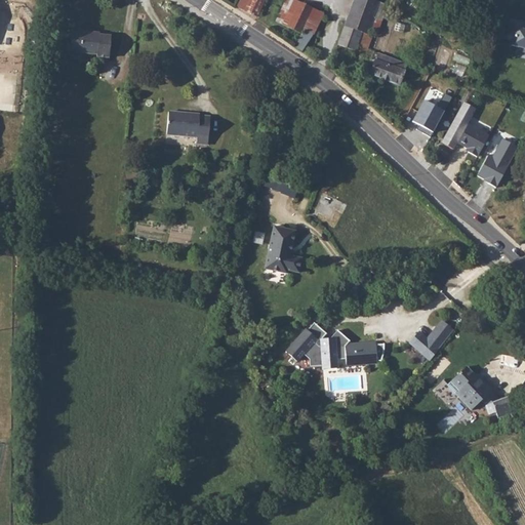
[(265,0),(238,0),(236,6),(256,16),(265,0)]
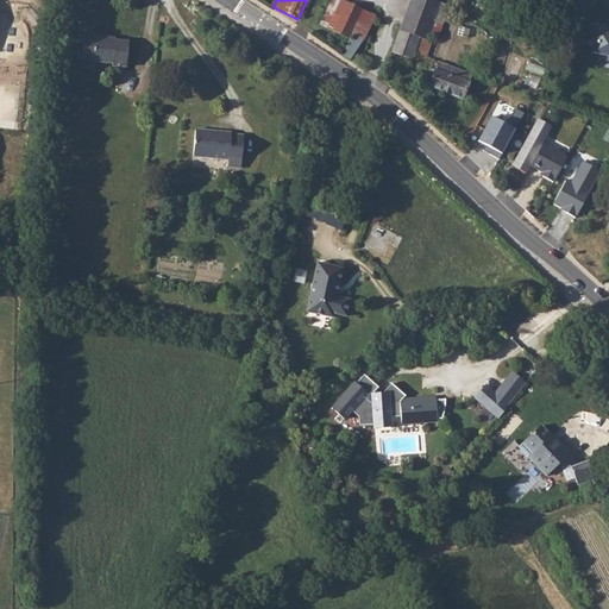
[(353,26),(365,33),(375,16),(340,0),(332,0),(320,25),(346,38),(350,32),(353,26)]
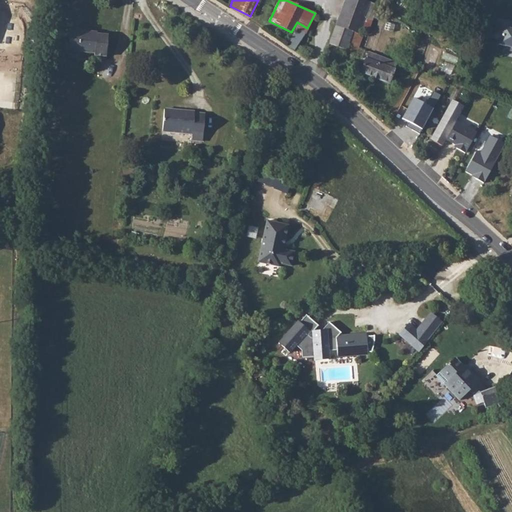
[(359,34),(359,32),(360,29),(368,31),(378,4),(365,0),(345,0),(336,26),(359,34)]
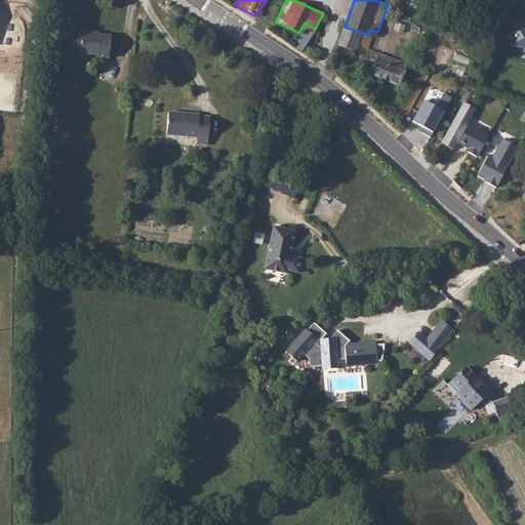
[(519,24),(506,19),(501,31),(509,34),(506,44),(524,49),(524,30),(518,28),(519,24)]
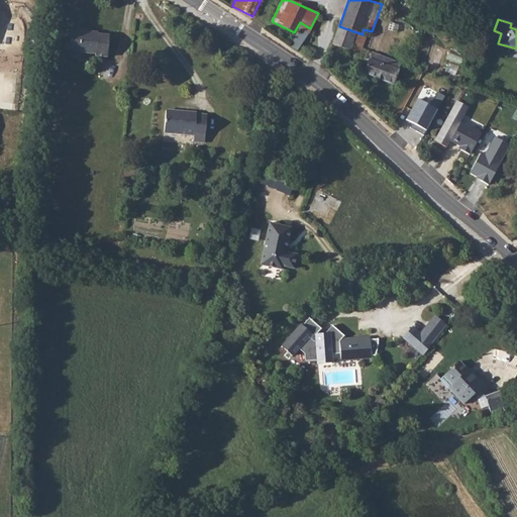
[(290,45),(298,50),(310,28),(300,22),(297,27),(300,28),(290,45)]
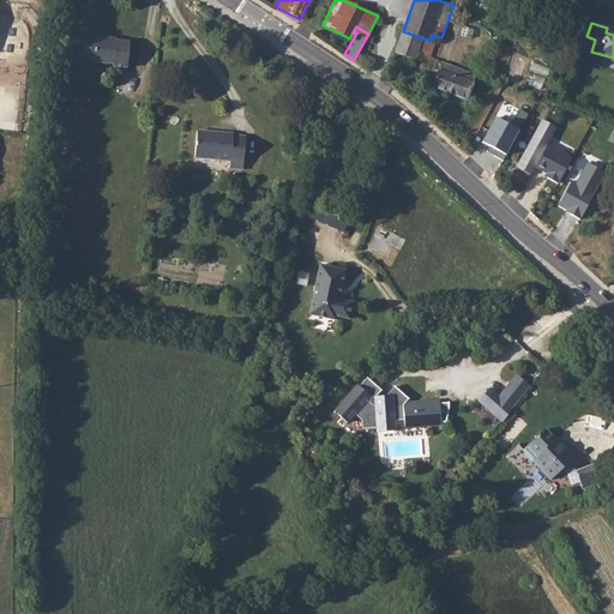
[(403,31),(395,53),(422,62),(421,66),(429,70),(434,59),(429,58),(435,41),(431,38),(431,41),(403,31)]
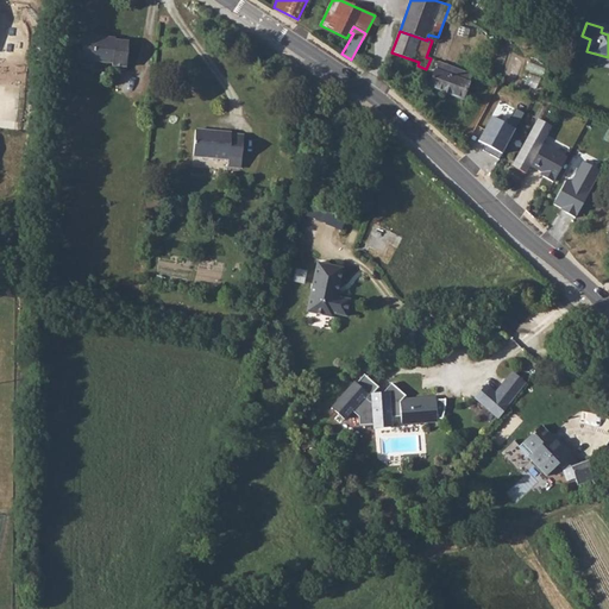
[(115,43),(115,38),(85,36),(82,61),(112,63),(112,66),(126,68),(129,44),(115,43)]
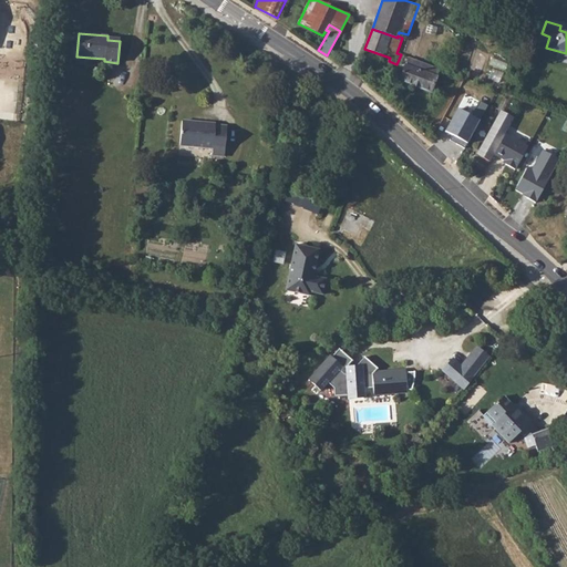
[(431,92),(440,69),(409,58),(400,81),(431,92)]
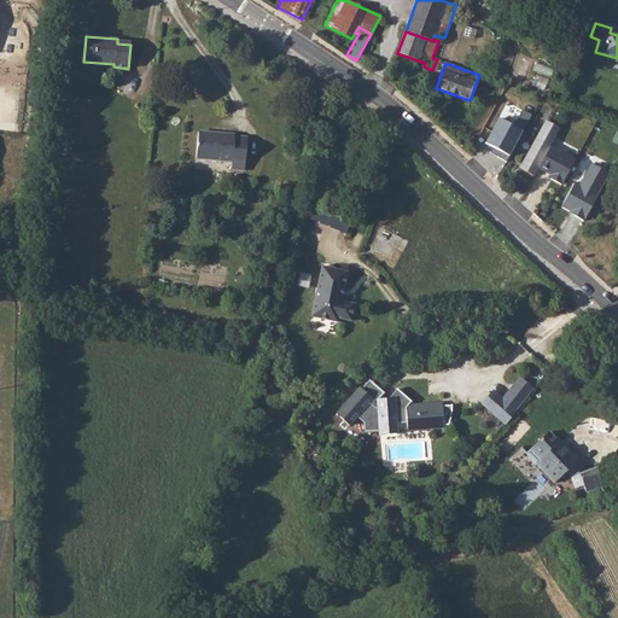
[(500,116),(485,140),(511,156),(525,130),(500,116)]
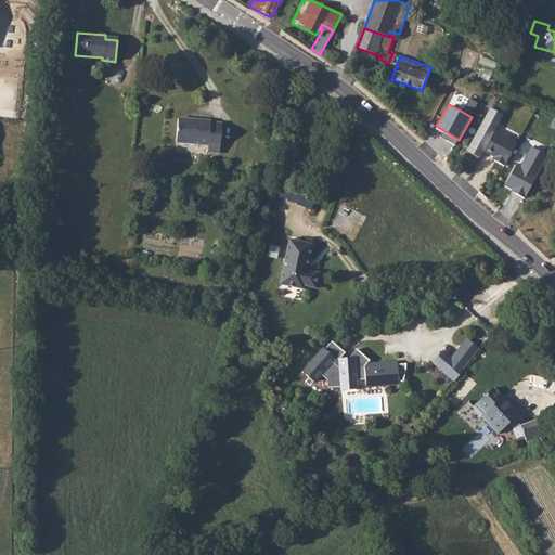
[(518,144),(495,131),(505,115),(491,107),(466,150),(481,158),(483,154),(505,166),(518,144)]
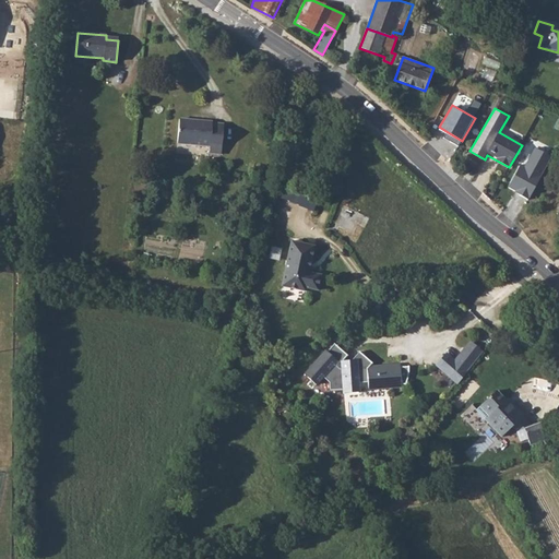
[(222,155),(224,125),(212,123),(212,122),(179,119),(177,144),(210,146),(209,154),(222,155)]
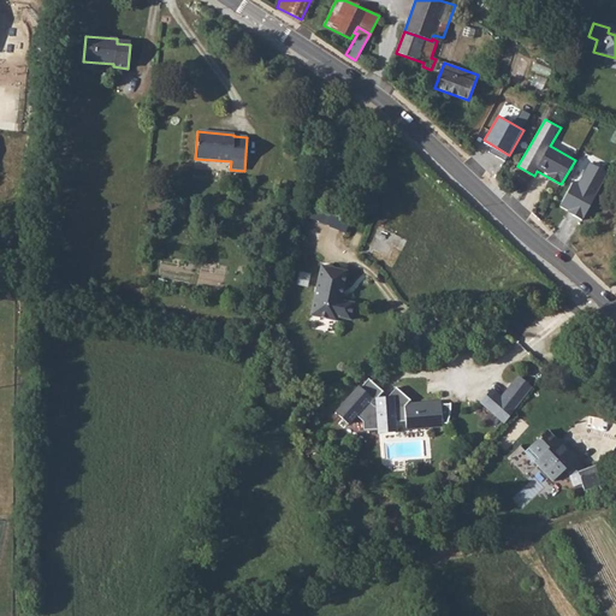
[(578,183),(573,181),(558,207),(584,220),(609,173),(590,163),(578,183)]
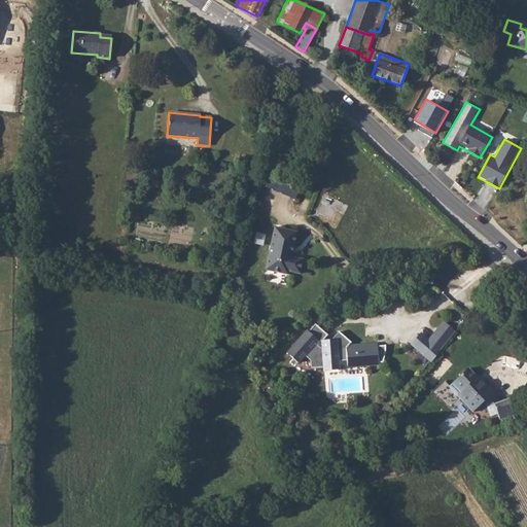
[(296,197),(300,186),(270,175),(267,185),(296,197)]
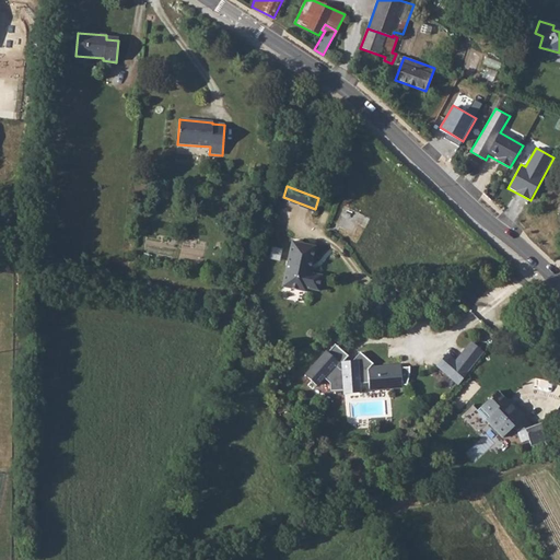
[(310,273),(315,246),(292,242),(282,287),(305,292),(306,289),(318,291),(322,276),(310,273)]
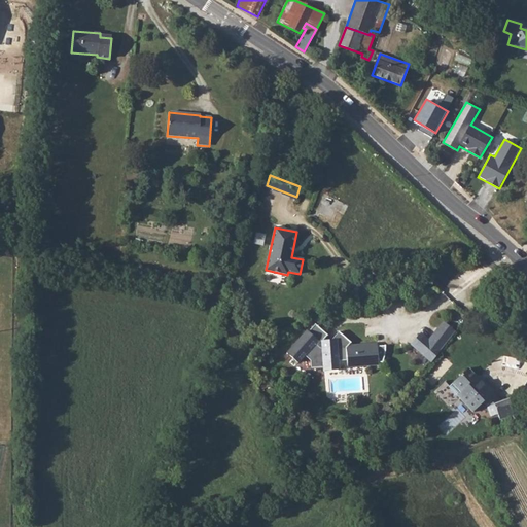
[(443,322),(428,339),(441,350),(455,331),(443,322)]
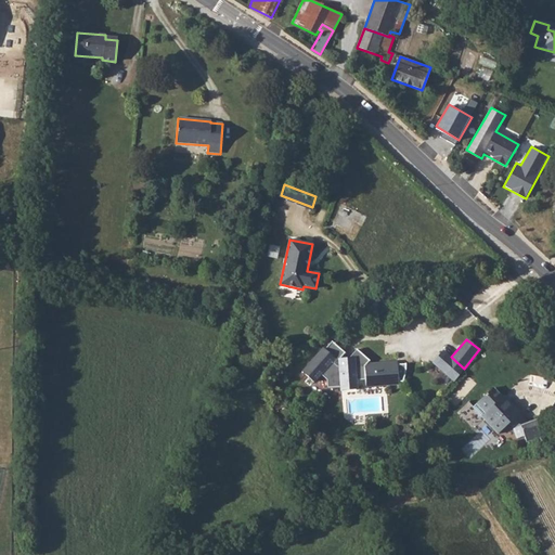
[(399,364),(398,361),(369,363),(371,361),(358,349),(350,358),(340,358),(346,353),(333,341),(326,349),(324,347),(302,372),(314,383),(322,374),(328,379),(328,388),(340,386),(340,390),(358,389),(357,379),(366,379),(366,387),(400,385),(400,382),(404,382),(407,373),(408,363),(399,364)]
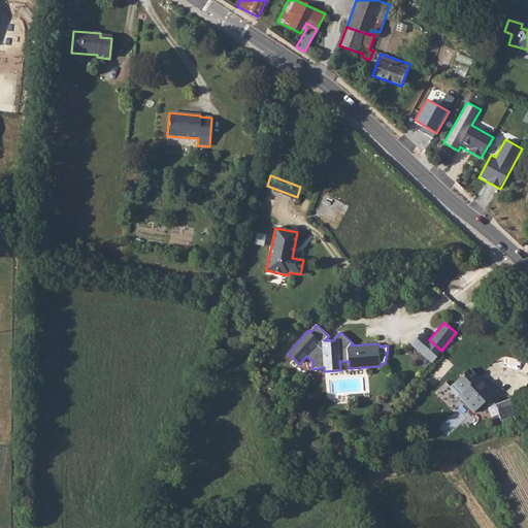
[(429,339),(422,333),(410,344),(431,363),(441,351),(429,339)]
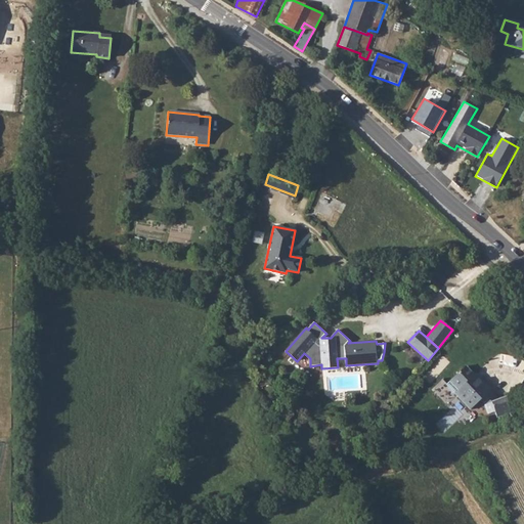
[(508,395),(490,402),(485,396),(490,391),(476,375),(474,377),(466,367),(446,384),(469,410),(479,401),(483,406),(487,416),(494,412),(496,419),(514,411),(508,395)]
